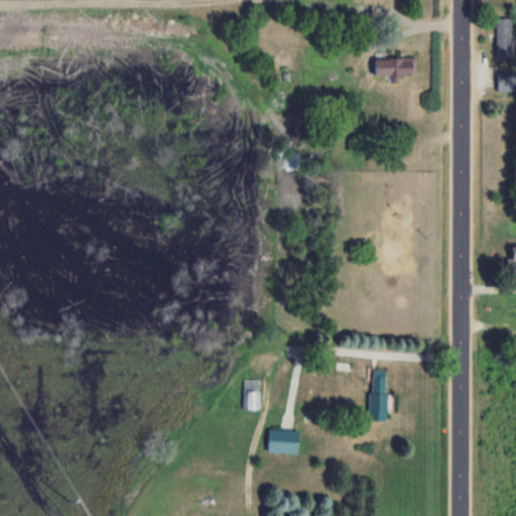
[(496,57),(512,57),(512,17),(496,17),(496,57)]
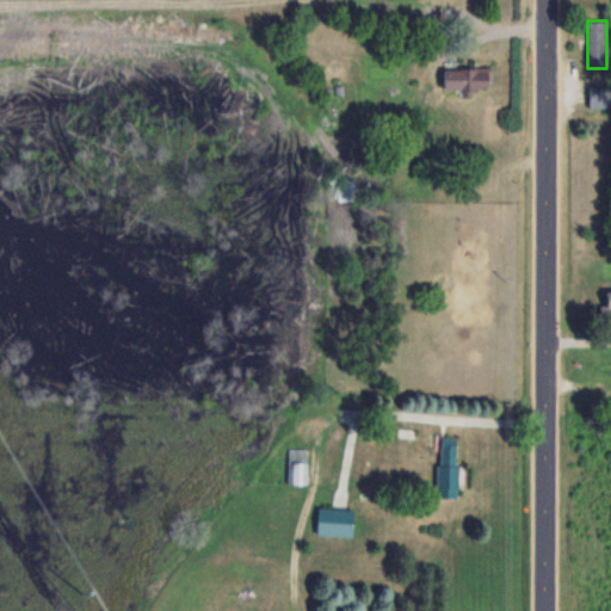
[(443,68),(443,90),(473,90),(473,87),(487,87),(487,68),(443,68)]
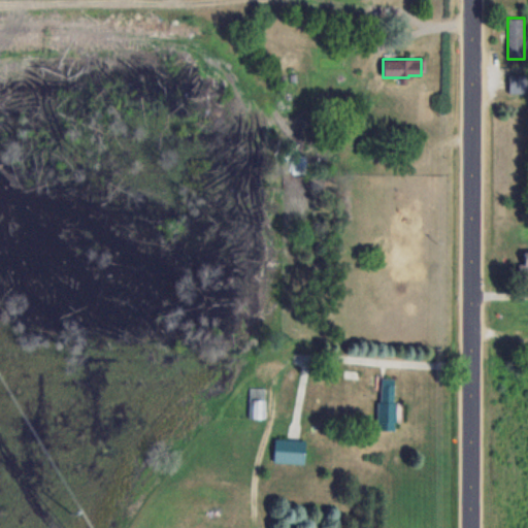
[(377,377),(378,430),(395,430),(394,377),(377,377)]
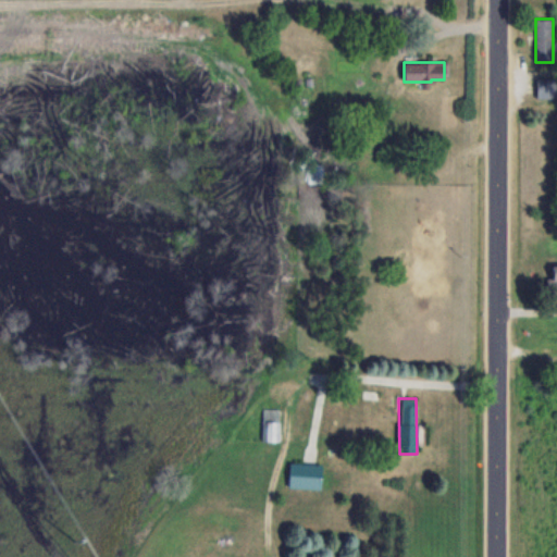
[(262,441),(280,441),(280,408),(262,408),(262,441)]
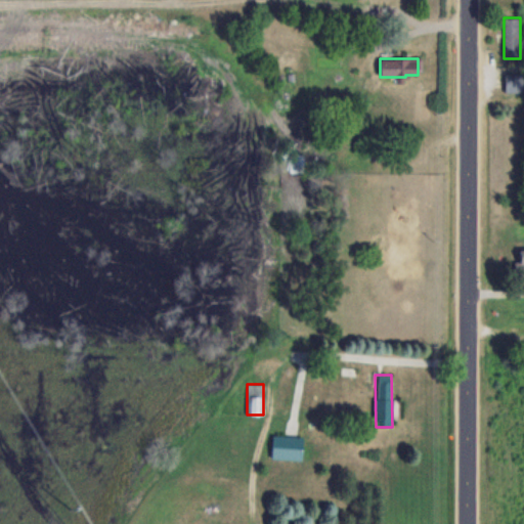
[(303,435),(272,435),(272,460),(303,460),(303,435)]
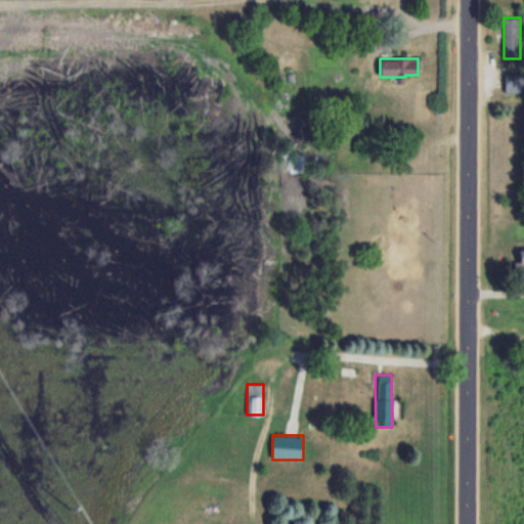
All buildings are outlined.
